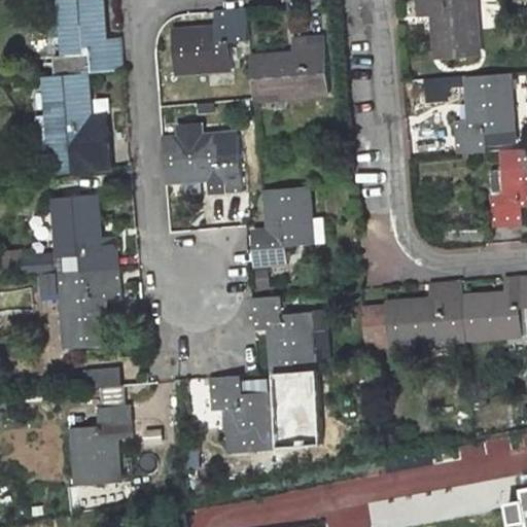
[(58,0),(63,61),(55,62),(57,74),(89,72),(121,70),(118,36),(103,36),(100,0),(58,0)]
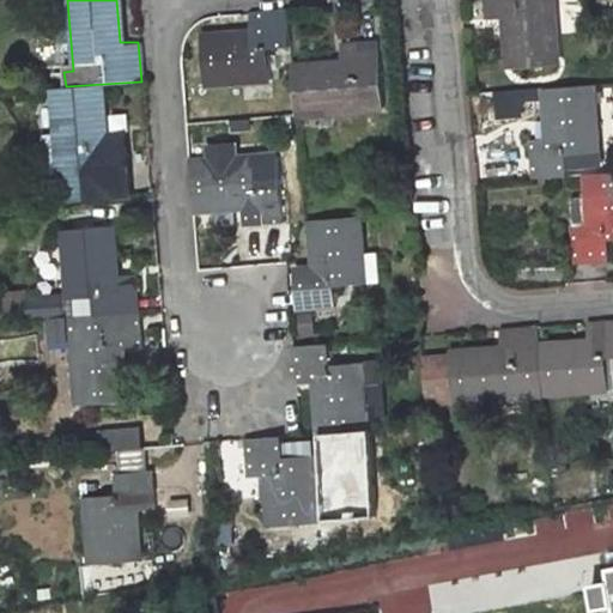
[(505,72),(552,67),(545,0),(478,0),(481,22),(502,19),(505,72)]
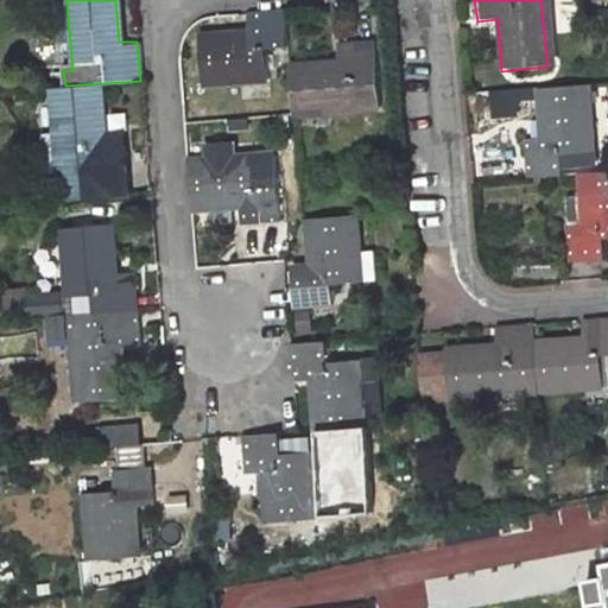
[(202,77),(267,71),(266,46),(285,44),(282,10),(242,13),(244,29),(198,33),(202,77)]
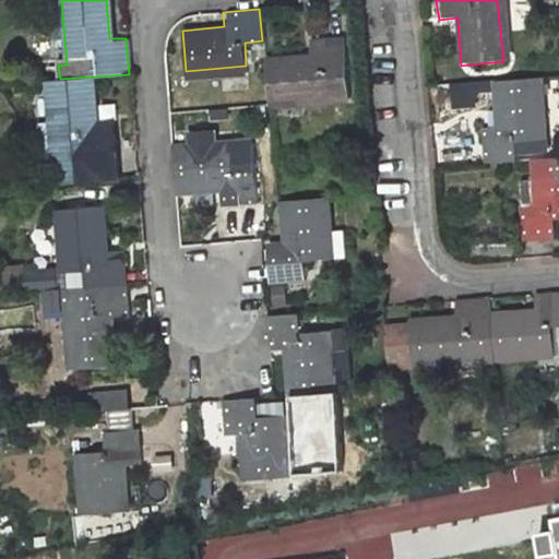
[(347,94),(343,36),(308,39),(309,54),(263,58),(266,103),(347,94)]
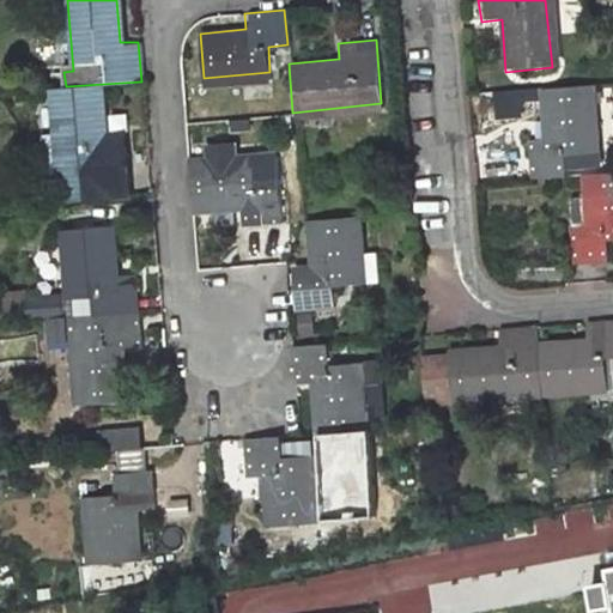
[(62,174),(126,167),(122,133),(107,133),(103,84),(66,86),(55,87),(62,174)]
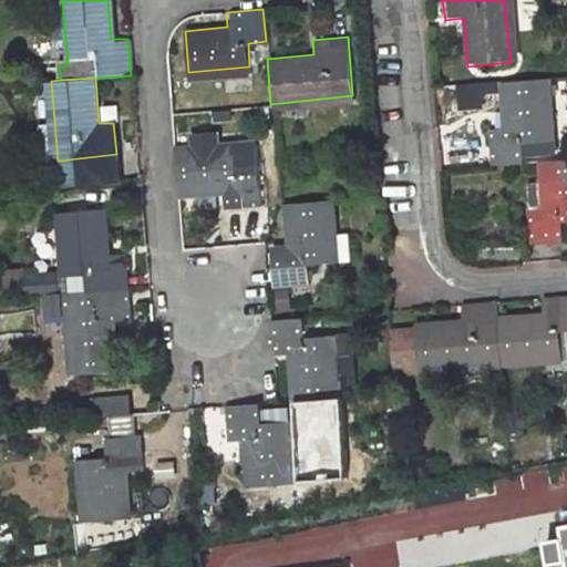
[(528,143),(525,83),(481,86),(483,129),(466,132),(471,171),(503,168),(502,145),(528,143)]
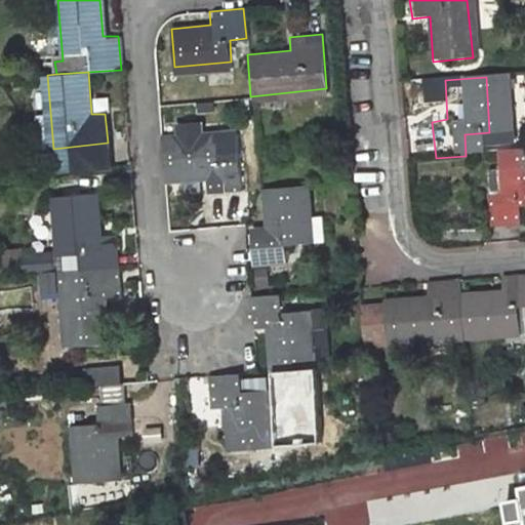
[(218,158),(217,132),(160,137),(163,176),(206,172),(208,188),(239,185),(237,157),(218,158)]
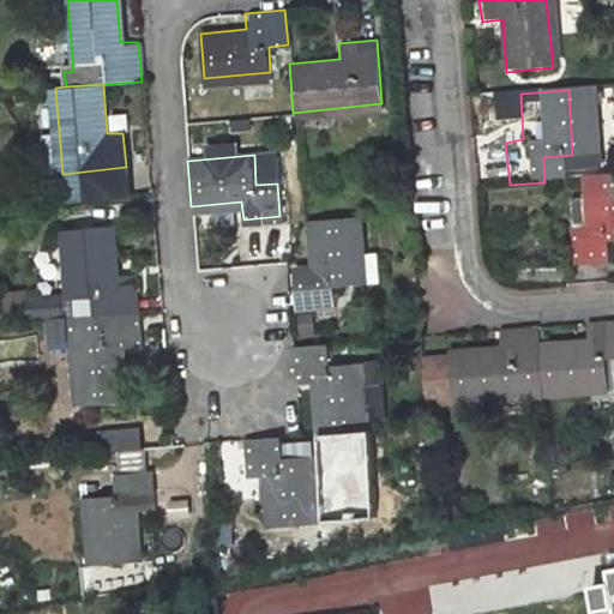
[(613,175),(582,179),(584,208),(572,210),(572,222),(578,222),(579,230),(570,230),(573,274),(608,269),(608,244),(613,242),(613,175)]
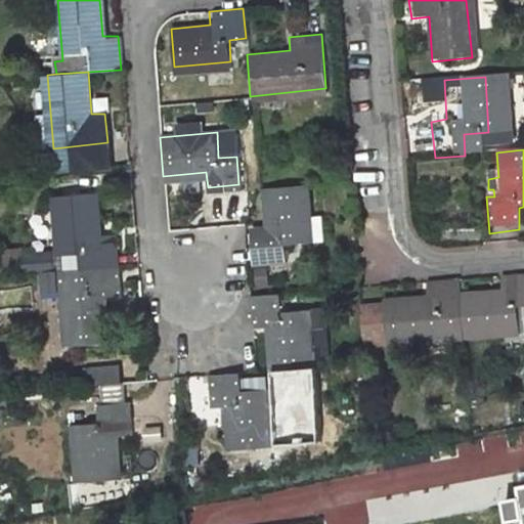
[(282,241),(307,238),(303,184),(265,188),(268,227),(249,228),(251,252),(252,264),(284,263),(282,241)]
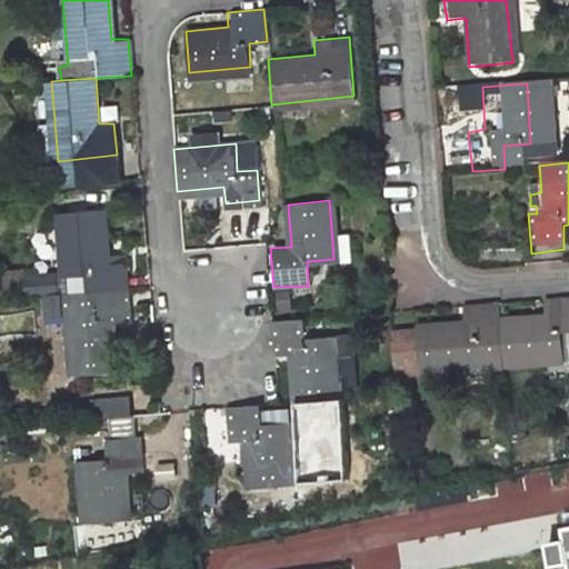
[(62,210),(68,273),(98,272),(99,291),(131,288),(129,256),(110,257),(107,208),(62,210)]
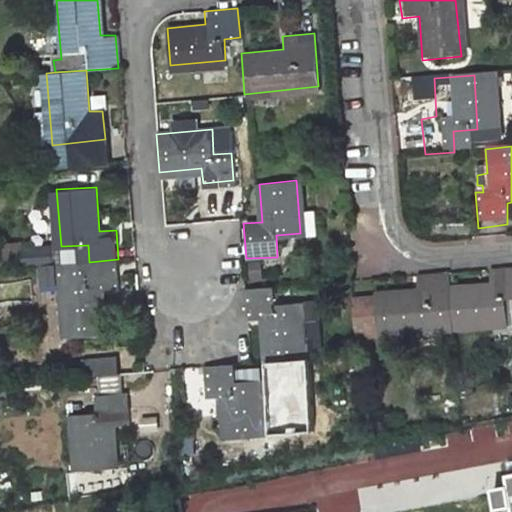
[(63,264),(68,338),(108,335),(105,292),(121,290),(118,259),(89,262),(63,264)]
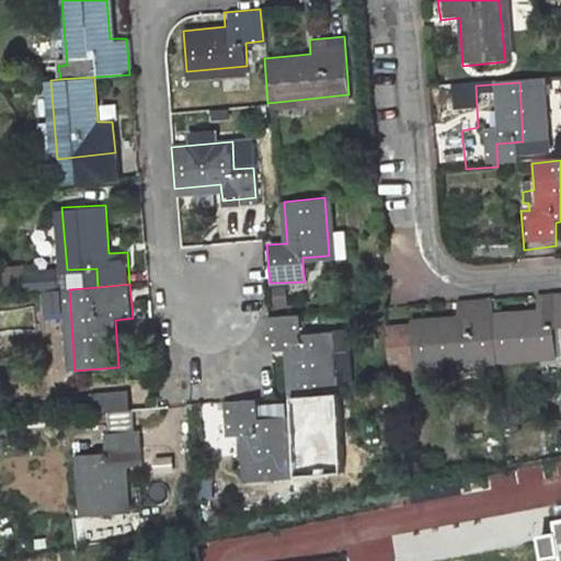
[(529,315),(484,319),(489,364),(550,358),(547,330),(560,328),(560,297),(528,300),(529,315)]
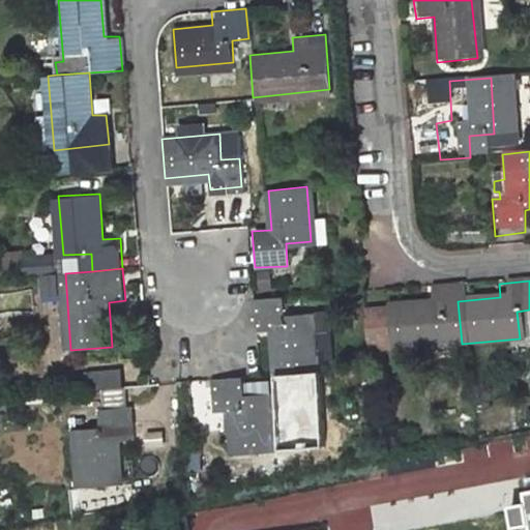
[(425,304),(360,311),(363,352),(462,344),(458,301),(457,287),(424,289),(425,304)]
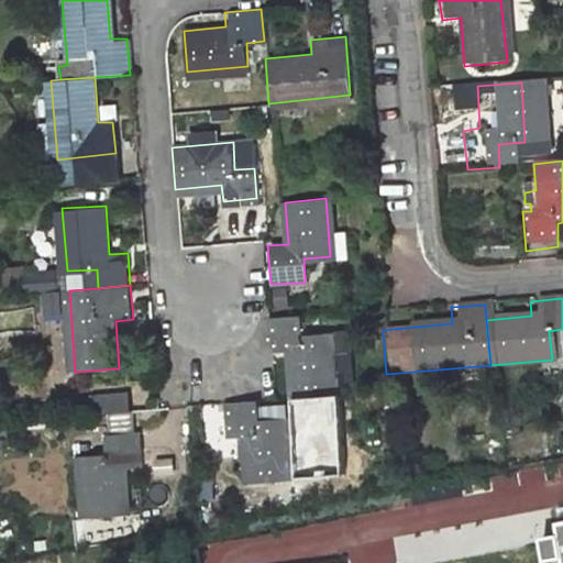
[(302,318),(265,320),(268,353),(288,352),(291,399),(334,397),(333,368),(330,334),(305,335),(302,318)]
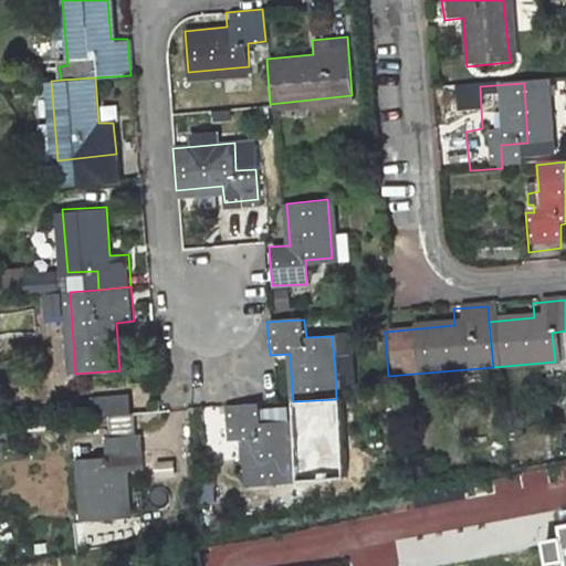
[(350,398),(348,369),(335,370),(336,399),(350,398)]
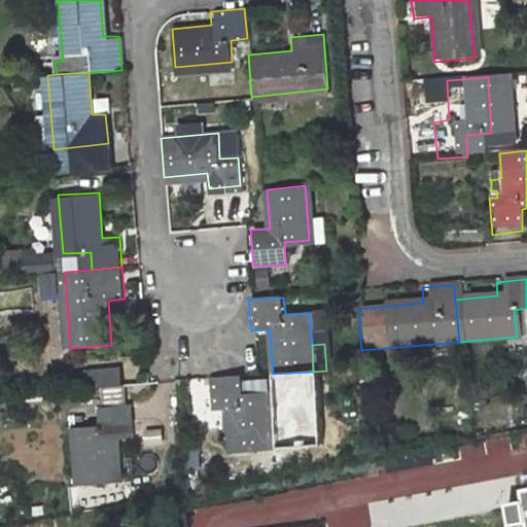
[(126,370),(93,372),(94,386),(101,385),(127,384),(126,370)]
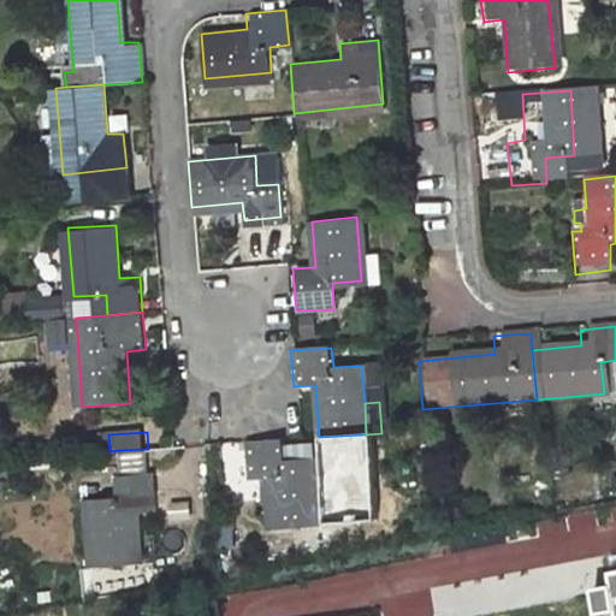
[(266,527),(317,522),(312,458),(280,462),(278,440),(256,442),(238,443),(242,479),(262,477),(266,527)]
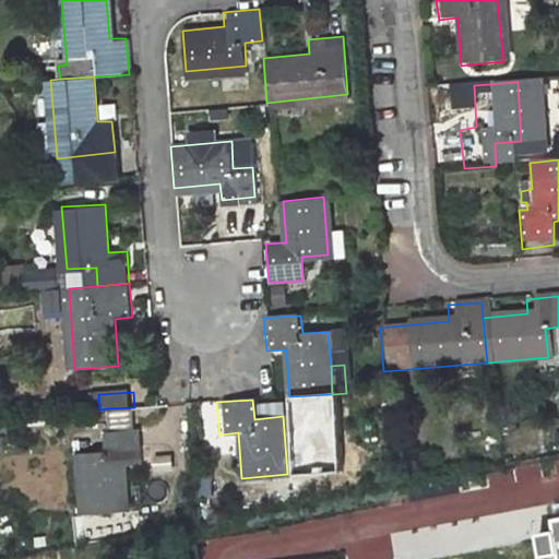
[(107,408),(108,431),(142,428),(141,406),(134,407),(107,408)]
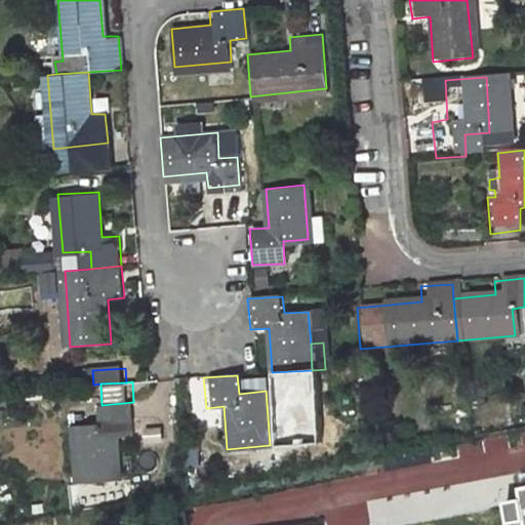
[(122,477),(117,434),(136,433),(133,402),(102,405),(101,405),(102,421),(76,425),(80,480),(122,477)]
